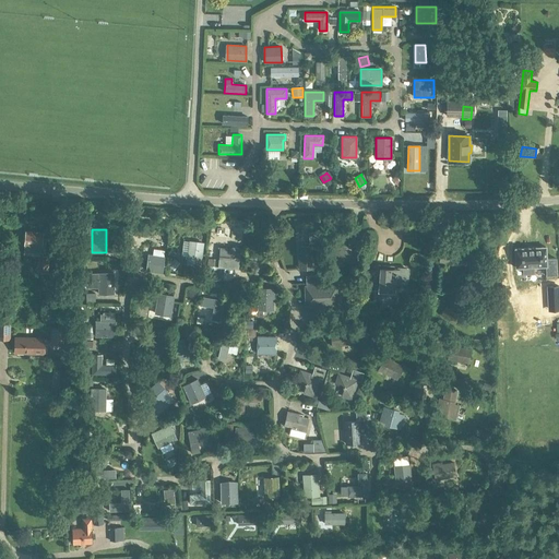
[(26,232),(24,245),(23,254),(37,256),(36,272),(48,273),(49,256),(45,256),(46,241),(42,241),(43,233),(26,232)]
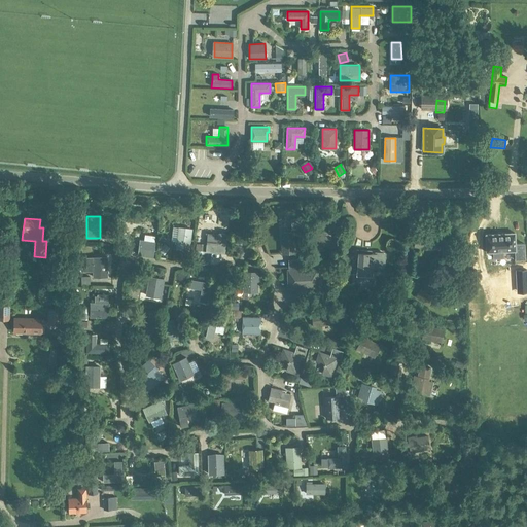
[(180,226),(178,241),(177,248),(189,250),(192,229),(180,226)]
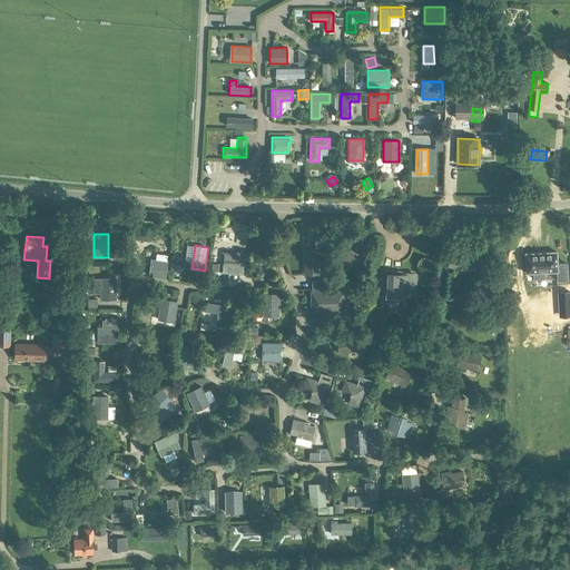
[(557,249),(527,252),(528,272),(534,271),(536,277),(547,276),(546,269),(558,268),(559,278),(569,277),(568,261),(558,262),(557,249)]
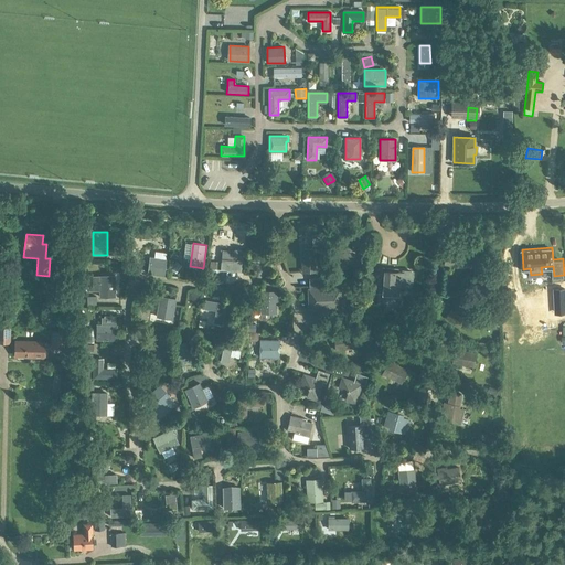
[(302,248),(304,272),(315,272),(313,248),(302,248)]
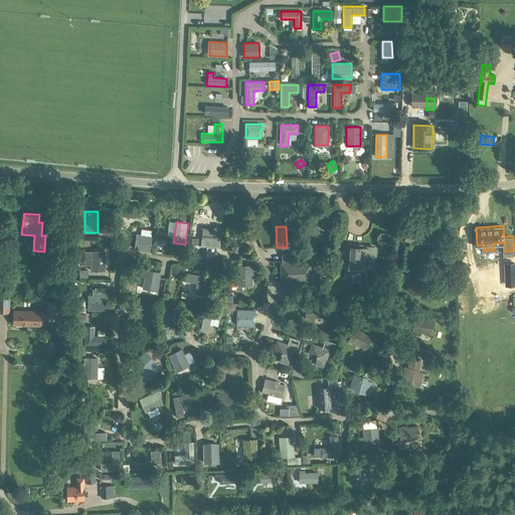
[(307,226),(306,239),(327,240),(328,227),(307,226)]
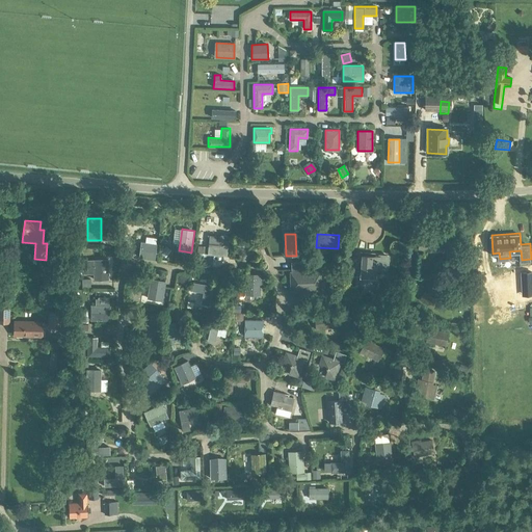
[(220,247),(209,246),(208,254),(228,256),(229,236),(221,235),(220,247)]
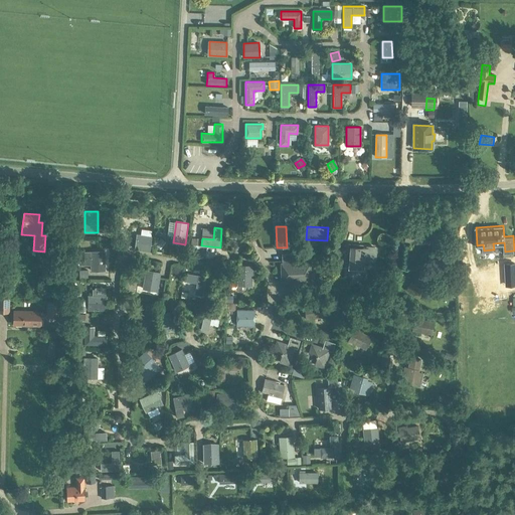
[(405,230),(404,243),(424,244),(424,243),(430,243),(431,233),(424,233),(425,232),(414,231),(414,229),(406,228),(405,230)]
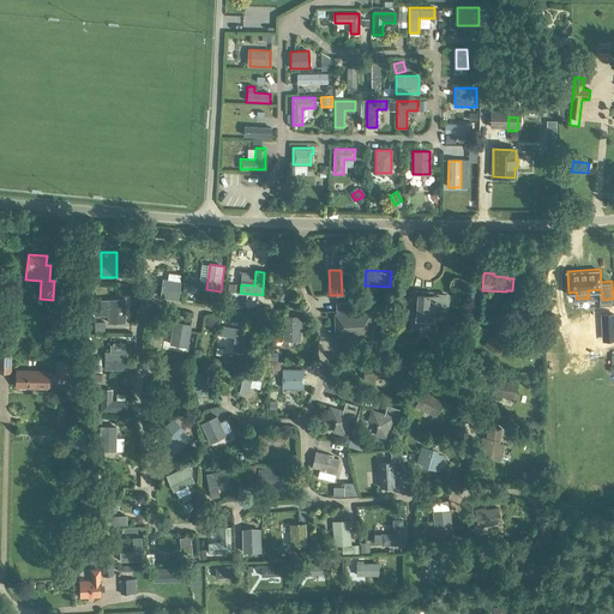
[(281,278),(271,280),(271,289),(282,289),(281,278)]
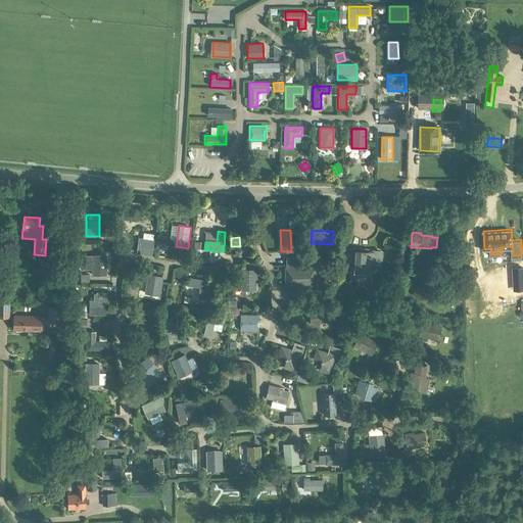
[(136,253),(151,255),(153,240),(139,238),(136,253)]
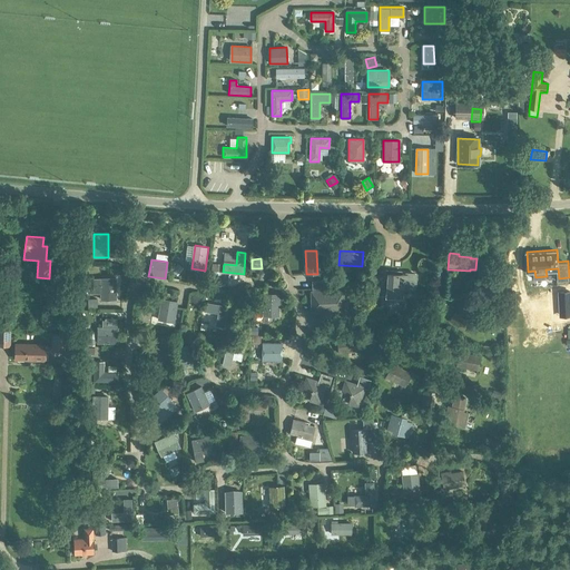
[(178,263),(172,271),(177,276),(184,268),(178,263)]
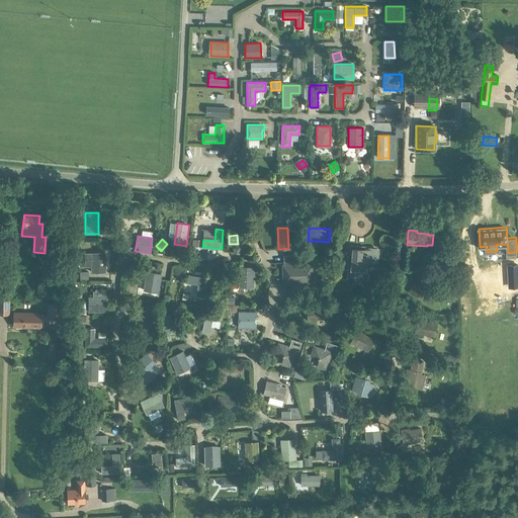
[(193,239),(191,245),(198,247),(200,241),(193,239)]
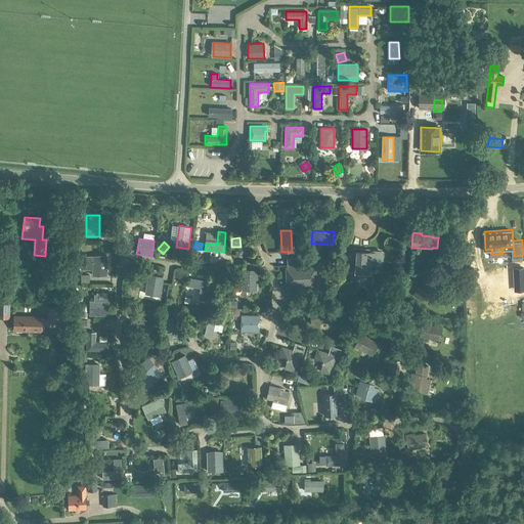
[(354,249),(353,267),(355,267),(355,268),(355,273),(369,274),(369,269),(376,269),(376,264),(381,264),(382,263),(383,254),(381,252),(374,251),(374,253),(369,252),(369,250),(354,249)]
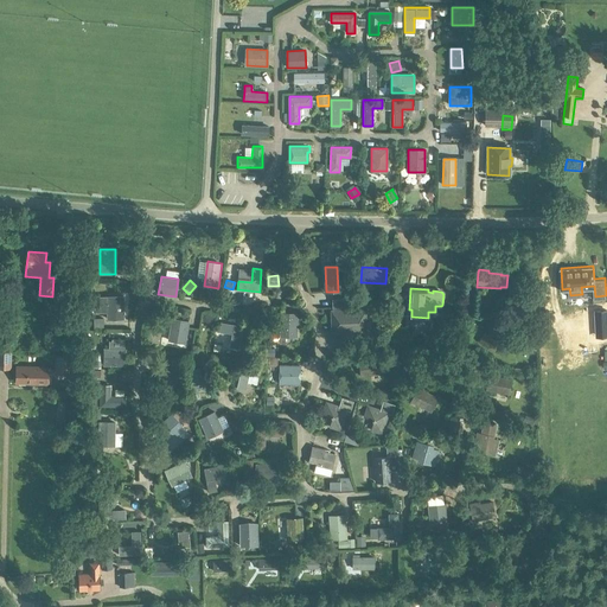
[(355,291),(347,295),(351,301),(358,298),(355,291)]
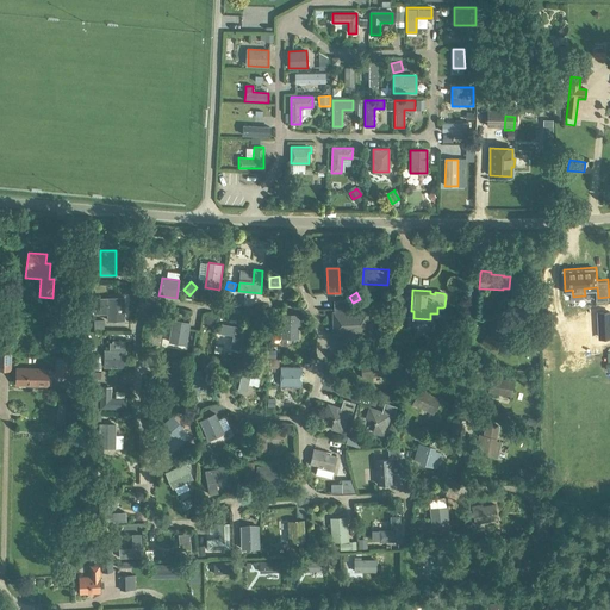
[(124,297),(109,297),(109,319),(124,319),(124,297)]
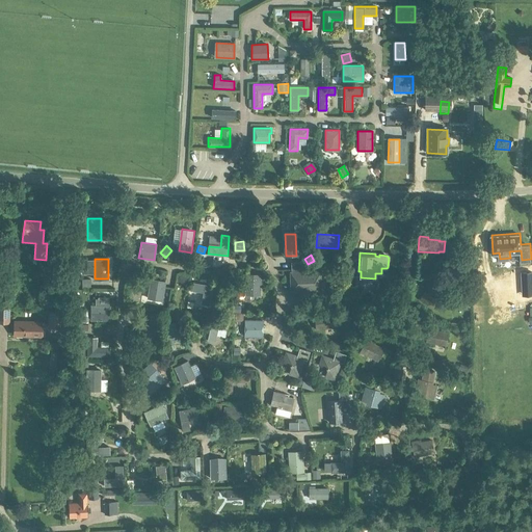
[(304,262),(291,262),(291,271),(304,270),(304,262)]
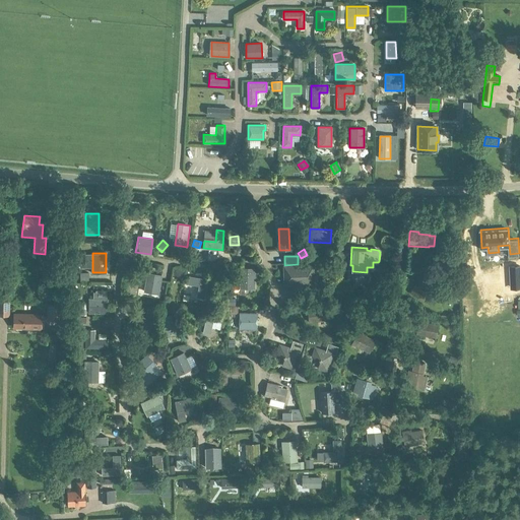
[(283,265),(284,283),(313,282),(312,263),(298,264),(284,265),(283,265)]
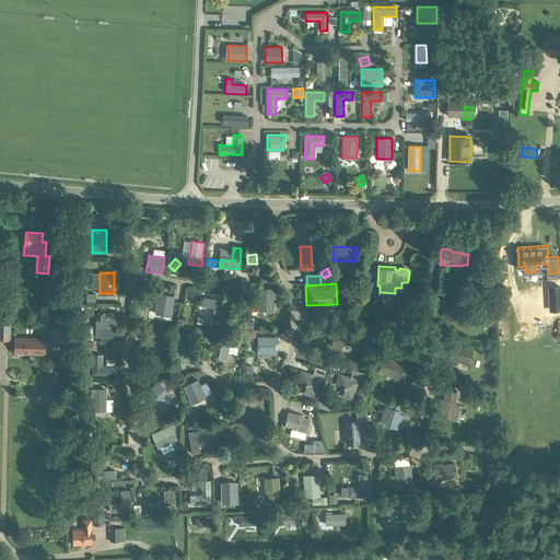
[(559,286),(548,288),(548,298),(551,298),(551,311),(559,310),(559,286)]
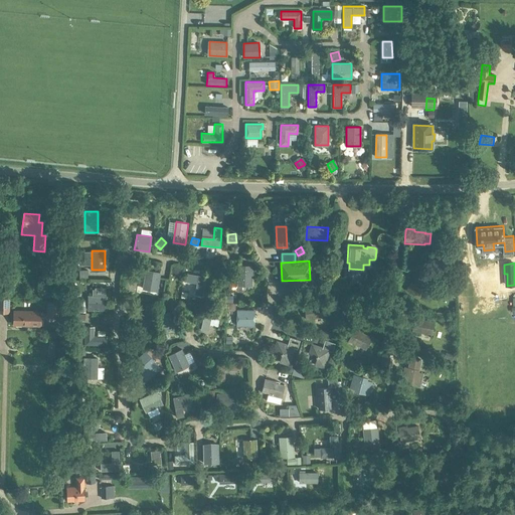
[(50,277),(51,266),(42,265),(41,277),(50,277)]
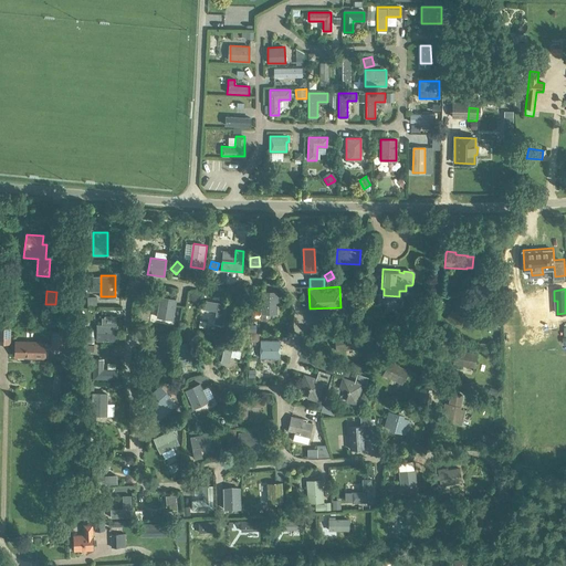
[(189,291),(188,302),(192,302),(199,297),(201,297),(201,293),(189,291)]
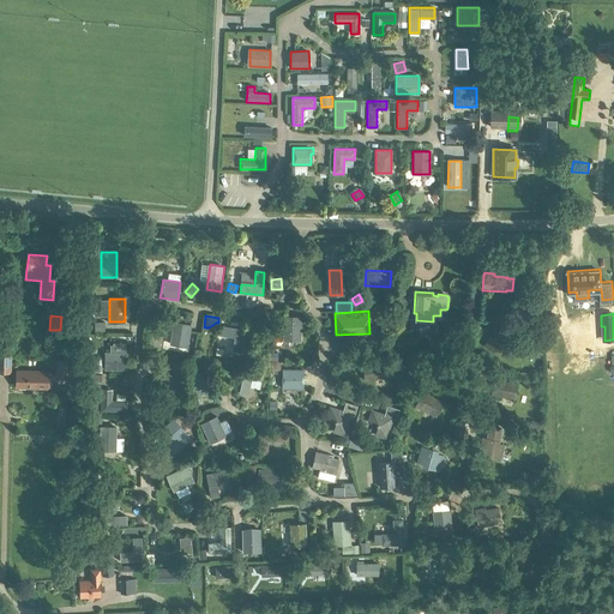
[(300,318),(284,318),(283,348),(289,348),(289,347),(289,341),(300,341),(301,318),(300,318)]
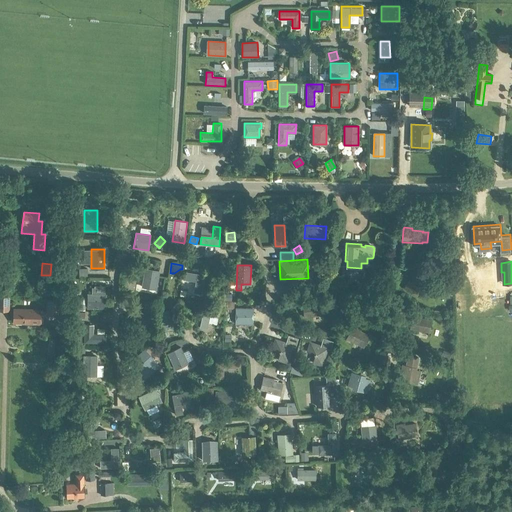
[(79,268),(79,277),(87,277),(87,269),(79,268)]
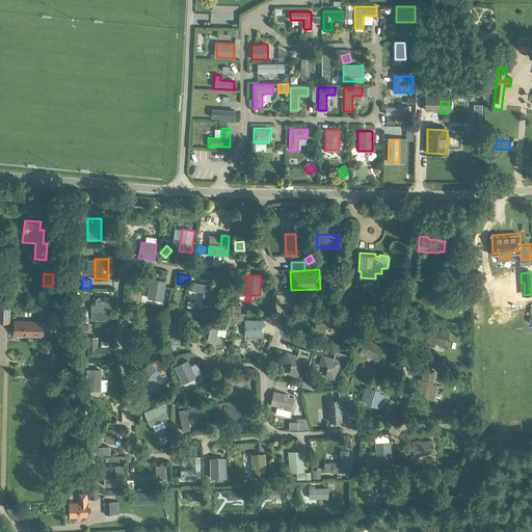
[(152,280),(148,298),(162,300),(165,282),(152,280)]
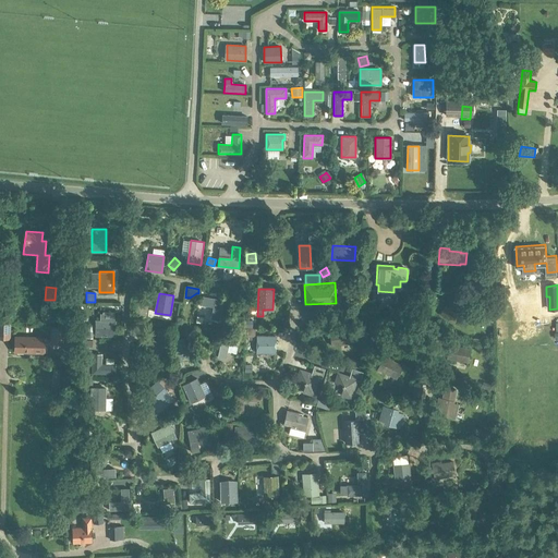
[(446,304),(441,312),(455,320),(466,303),(455,295),(448,306),(446,304)]
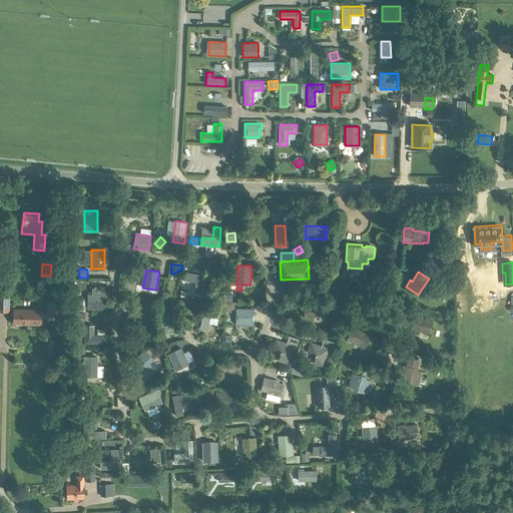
[(194,293),(201,294),(204,276),(187,273),(185,280),(196,282),(194,293)]
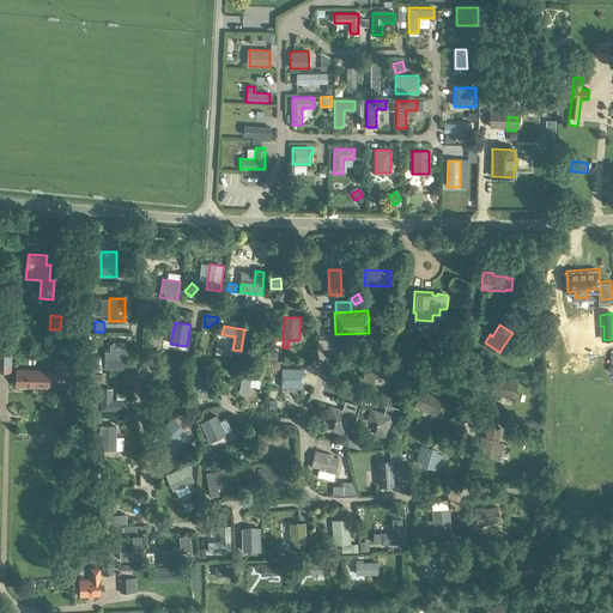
[(52,337),(41,343),(46,350),(55,343),(52,337)]
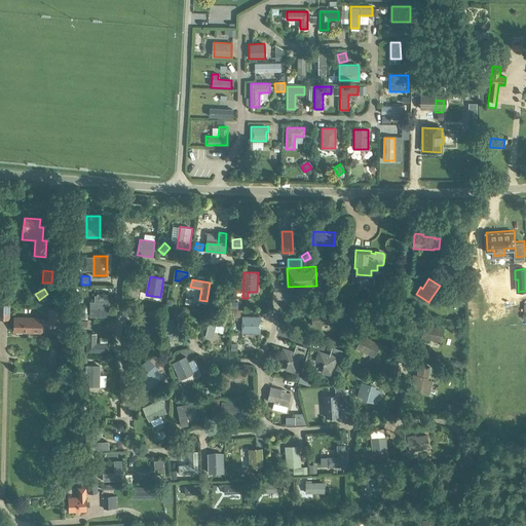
[(109,301),(97,301),(90,301),(90,316),(109,316),(109,301)]
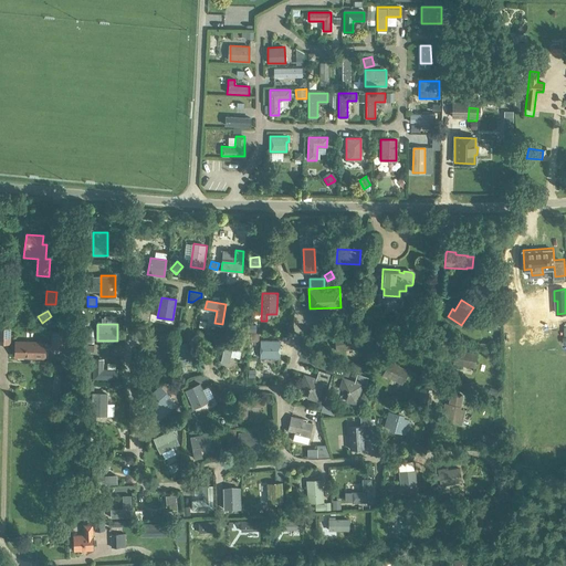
[(10,328),(6,328),(0,327),(0,343),(10,344),(10,328)]
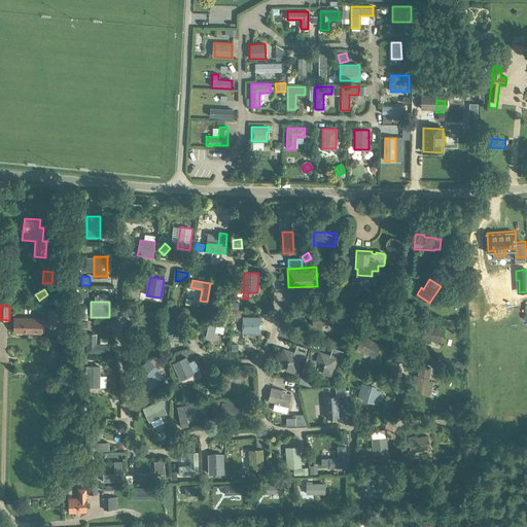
[(61,308),(53,308),(47,308),(47,323),(61,323),(61,308)]
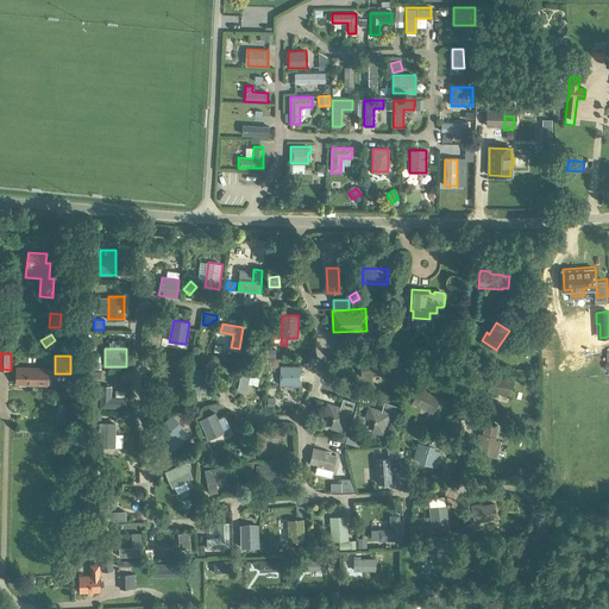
[(383,360),(360,363),(362,377),(384,375),(383,360)]
